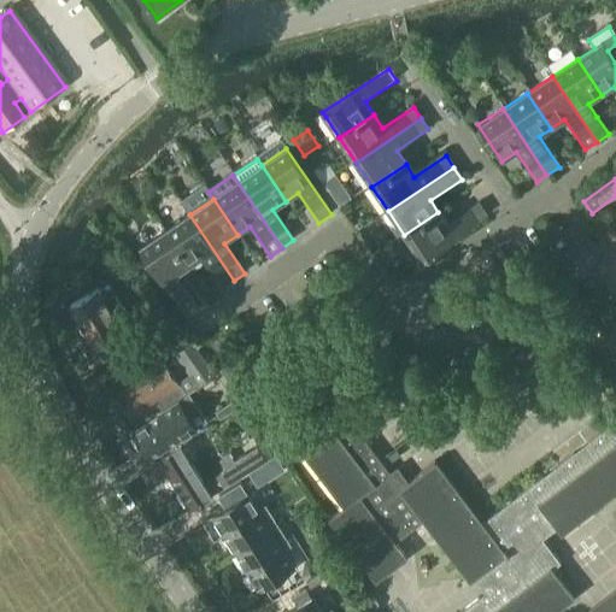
[(438,212),(404,235),(421,260),(487,217),(479,204),(447,225),(438,212)]
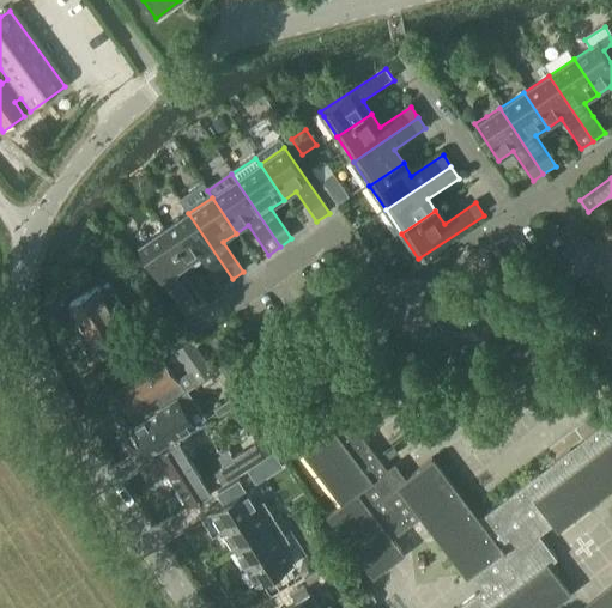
[(188,213),(163,230),(187,266),(200,257),(220,287),(232,279),(188,213)]
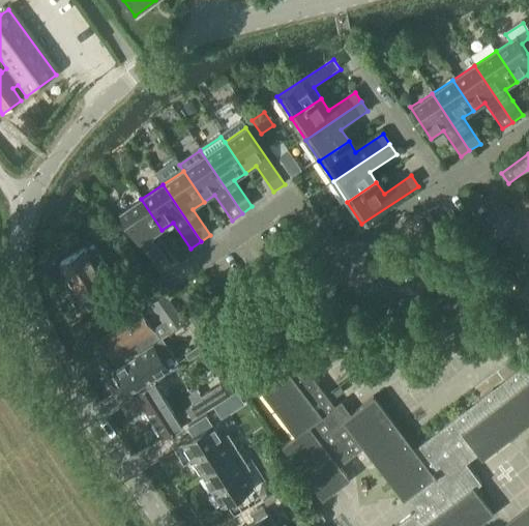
[(162,230),(141,199),(119,214),(158,270),(169,264),(150,237),(162,230)]
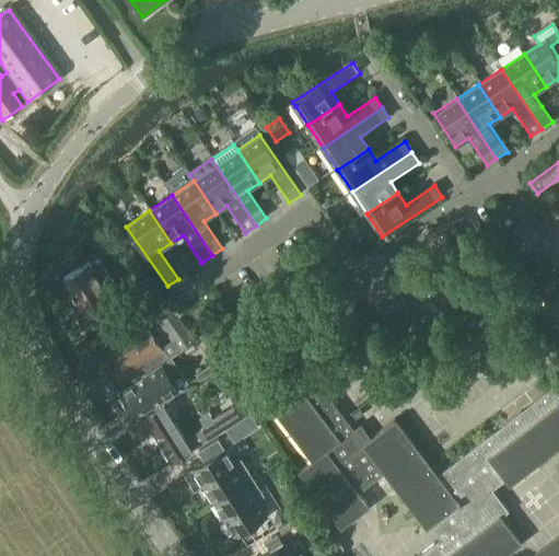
[(62,281),(93,329),(107,321),(118,313),(105,292),(113,286),(99,263),(90,268),(88,265),(62,281)]
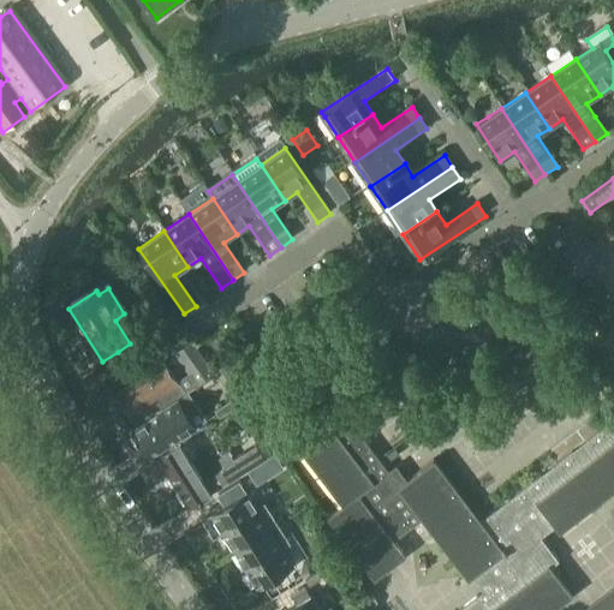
[(173,357),(186,376),(194,387),(213,375),(192,345),(183,330),(176,334),(185,348),(173,357)]
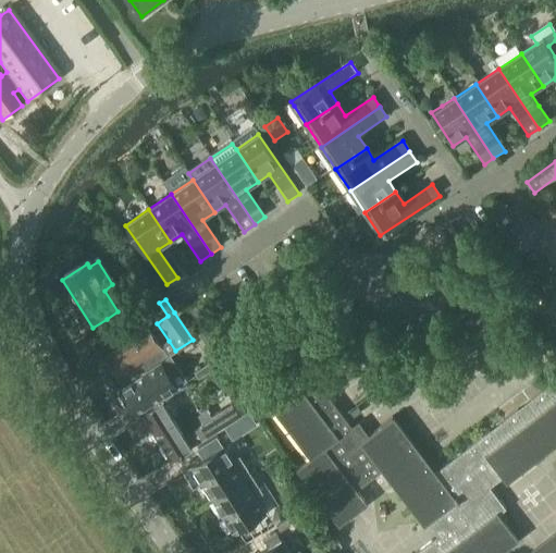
[(119,379),(125,388),(156,365),(170,355),(175,351),(169,341),(160,347),(147,330),(104,360),(119,379)]
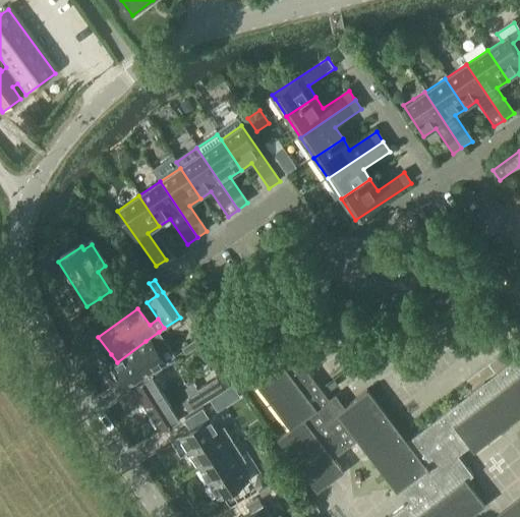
[(123,383),(129,392),(153,378),(150,372),(175,355),(159,332),(146,341),(117,362),(117,363),(113,366),(114,367),(112,371),(119,383),(123,383)]
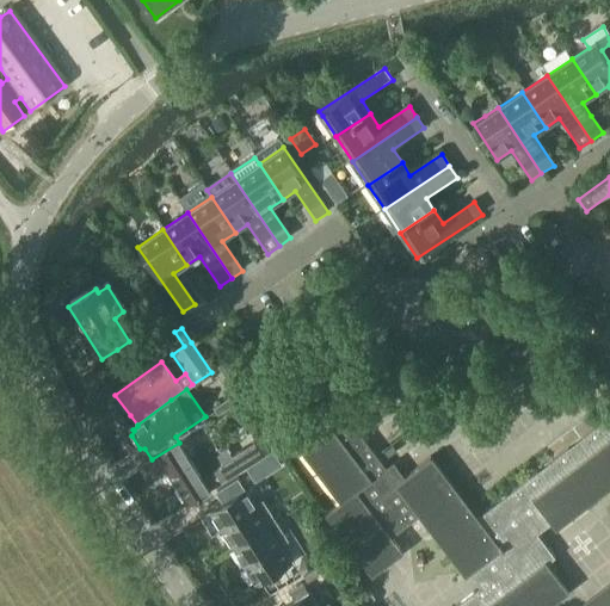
[(217,418),(234,407),(235,407),(230,401),(214,412),(217,418)]
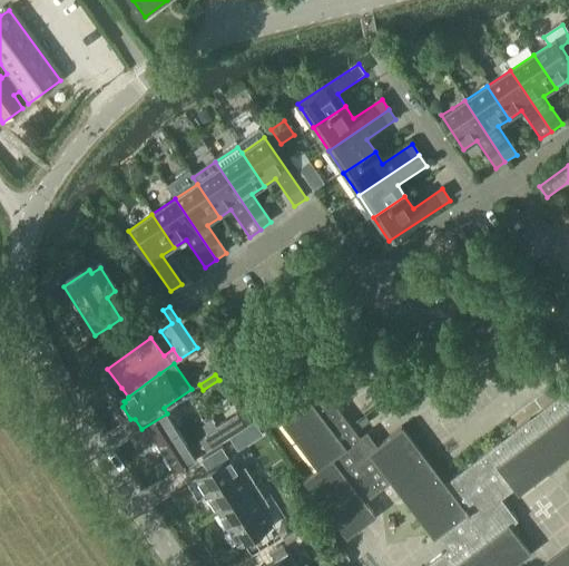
[(302,482),(346,540),(375,518),(365,504),(391,484),(444,554),(428,565),(516,565),(530,555),(509,528),(517,523),(500,503),(513,493),(518,498),(520,496),(568,458),(568,390),(445,486),(401,429),(378,448),(370,454),(326,397),(313,407),(302,393),(273,416),(316,471),(302,482)]
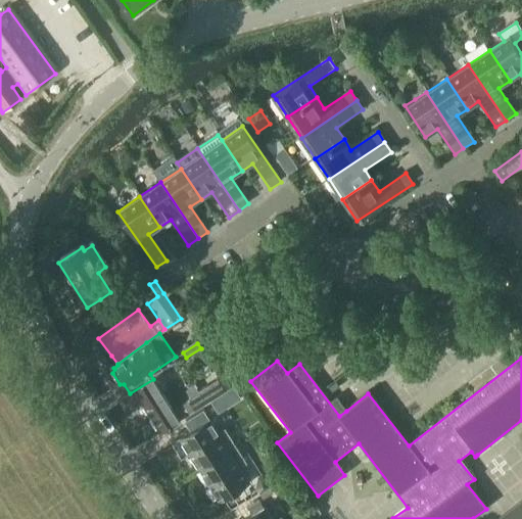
[(225,392),(217,381),(197,393),(199,395),(173,412),(161,393),(168,389),(158,375),(153,379),(130,393),(139,408),(142,406),(160,433),(212,400),(223,393),(225,392)]
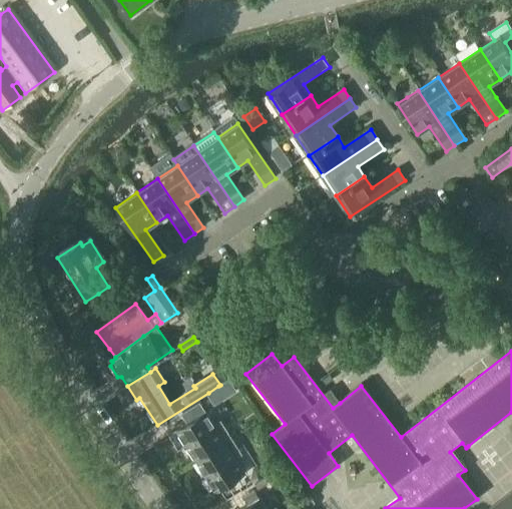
[(329,377),(322,382),(326,387),(333,382),(329,377)]
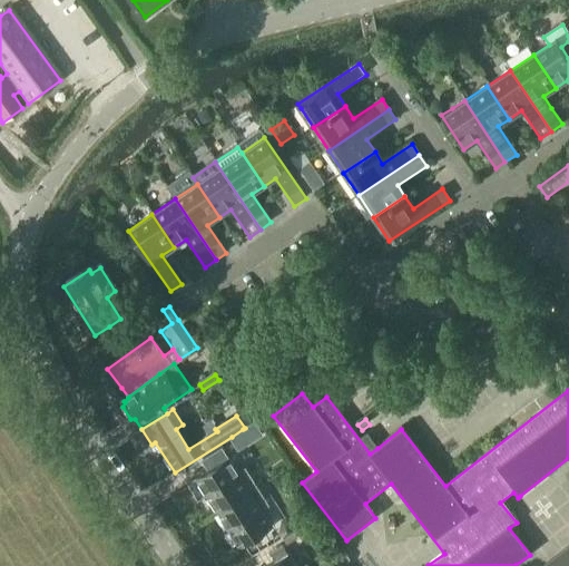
[(248,439),(243,429),(232,437),(237,446),(248,439)]
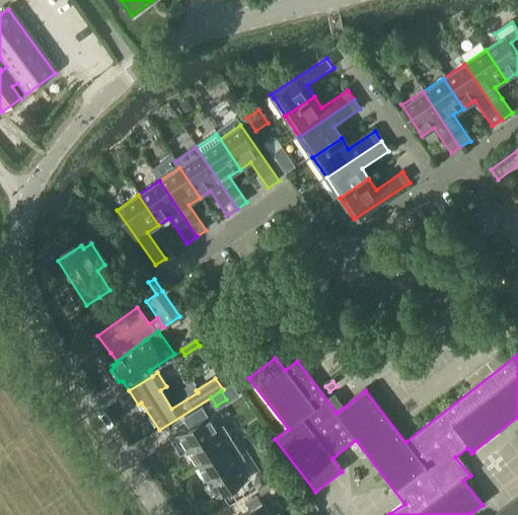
[(193,429),(170,443),(179,458),(189,453),(199,468),(233,445),(222,428),(216,433),(202,412),(188,422),(193,429)]
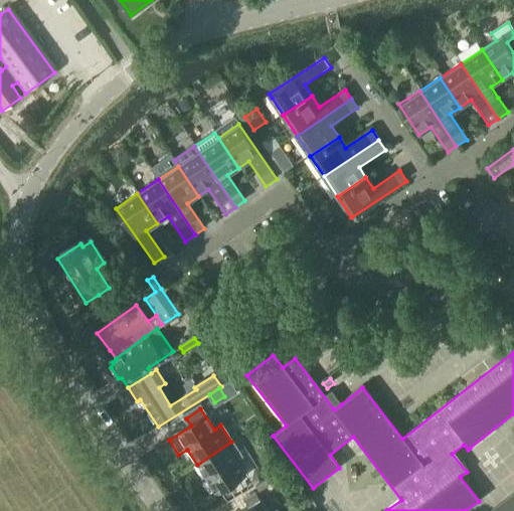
[(231,442),(197,465),(216,495),(244,477),(235,463),(242,459),(231,442)]
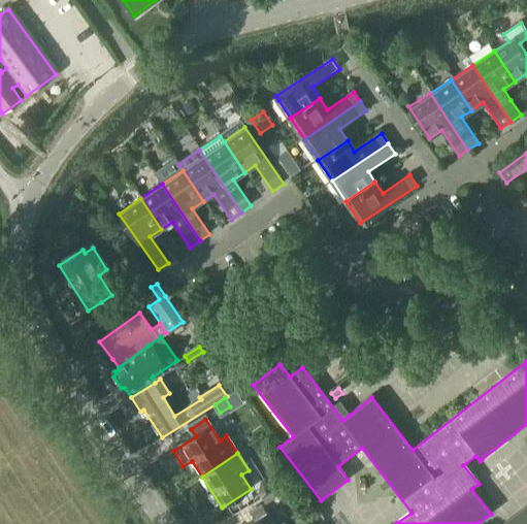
[(526,523),(526,506),(504,523),(526,523)]
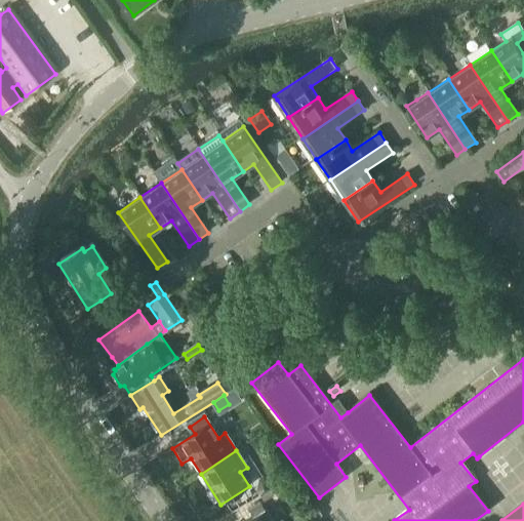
[(262,506),(247,515),(251,520),(265,511),(262,506)]
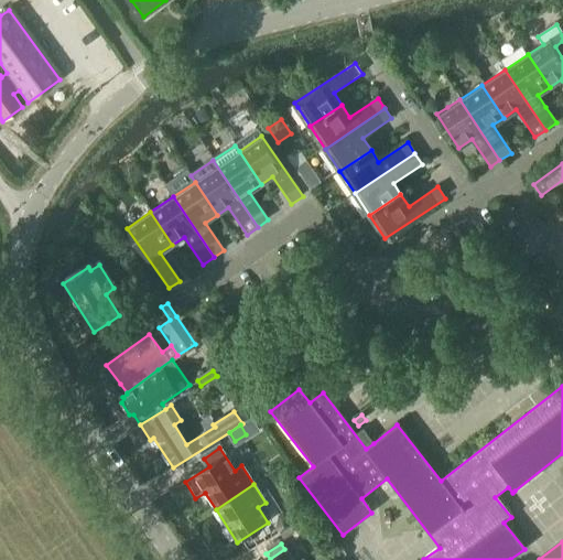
[(327,552),(333,559),(343,559),(347,556),(338,545),(327,552)]
